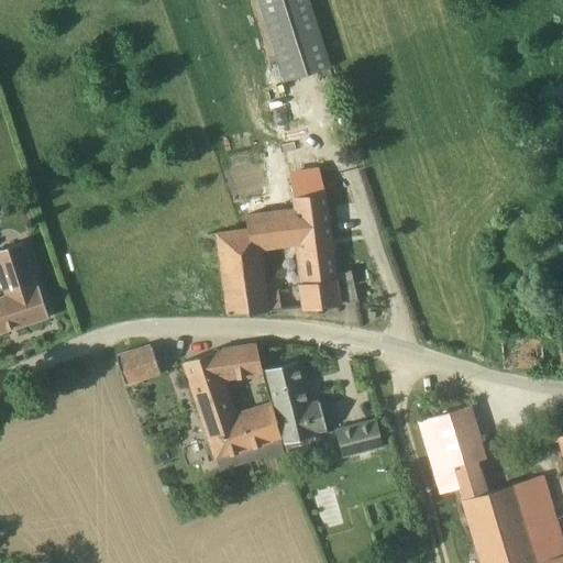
[(333,65),(311,0),(257,0),(284,80),(333,65)]
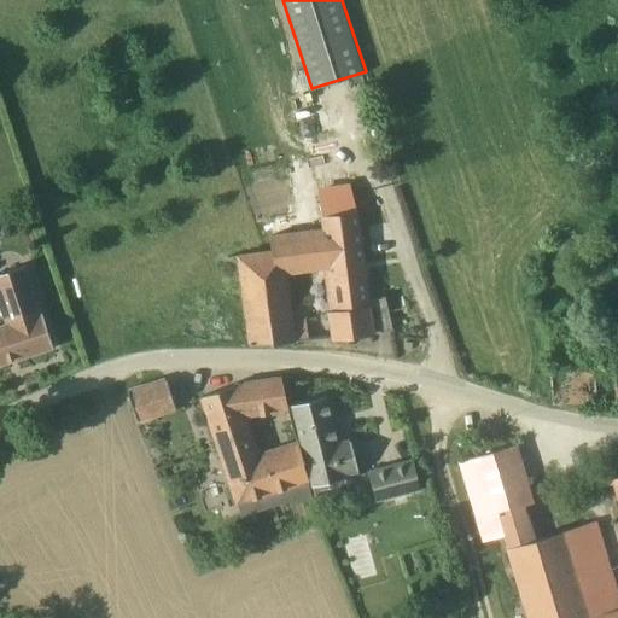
[(279,275),(287,274),(330,269),(334,312),(330,312),(332,338),(394,331),(389,296),(373,298),(362,209),(356,186),(324,190),(328,227),(307,231),(274,234),(275,245),(279,275)]
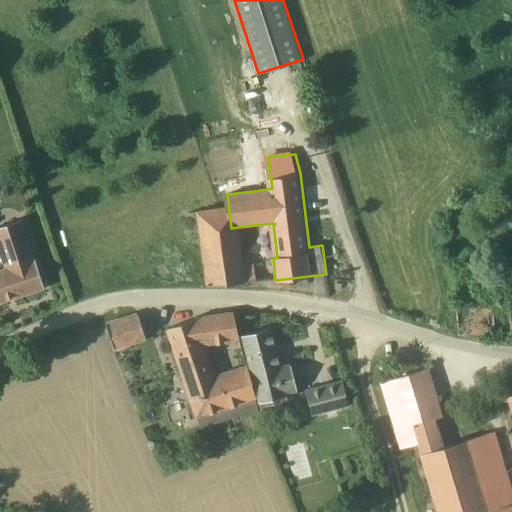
[(242,264),(238,227),(231,228),(228,203),(216,206),(197,208),(197,210),(184,213),(187,236),(202,234),(208,286),(256,282),(254,263),(242,264)]
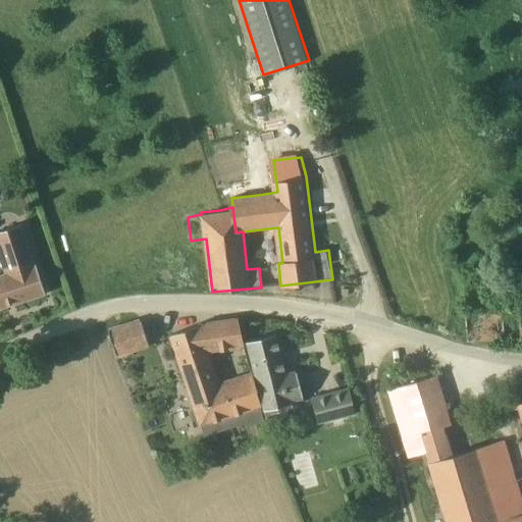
[(21,224),(0,231),(0,257),(5,274),(0,275),(0,309),(46,295),(36,264),(35,265),(21,224)]
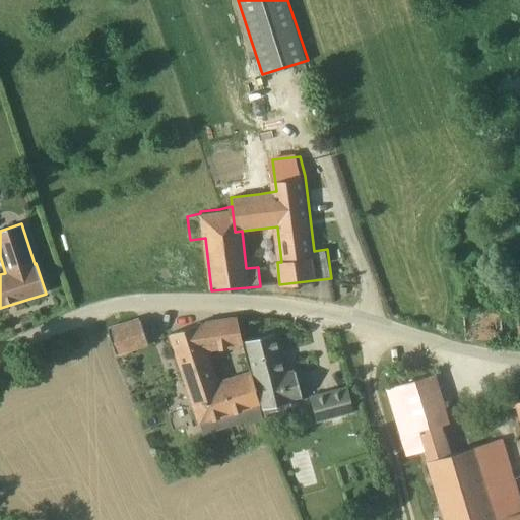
[(240,410),(257,404),(249,373),(217,384),(206,350),(242,344),(237,319),(198,325),(170,334),(199,424),(240,410)]
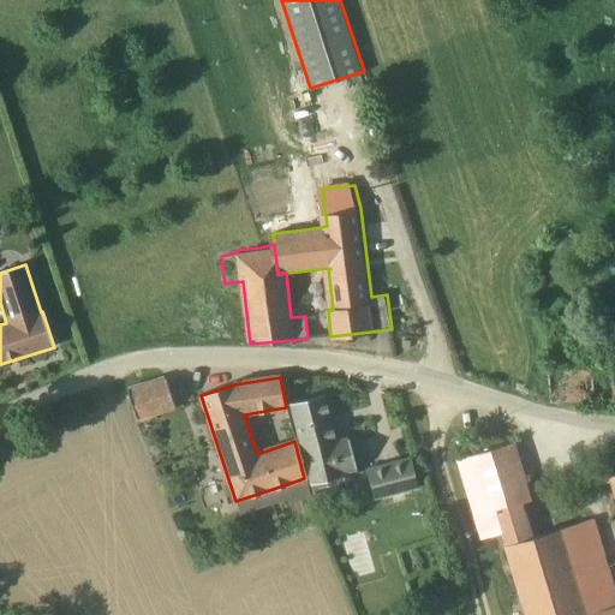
[(127,390),(136,419),(175,406),(166,378),(127,390)]
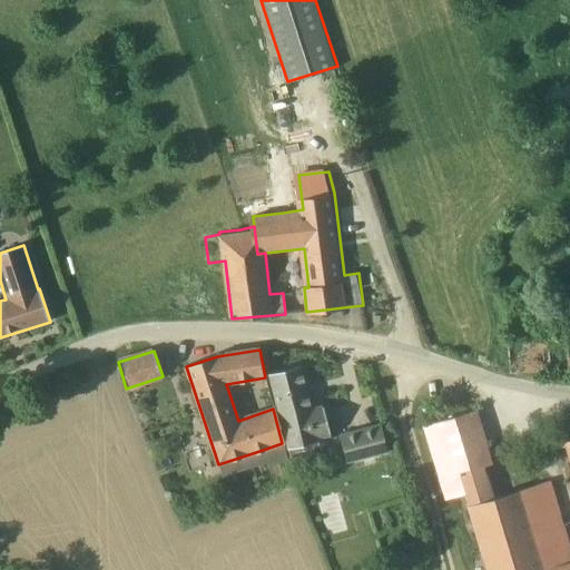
[(312,413),(300,366),(269,374),(290,449),(320,441),(320,440),(332,436),(325,410),(312,413)]
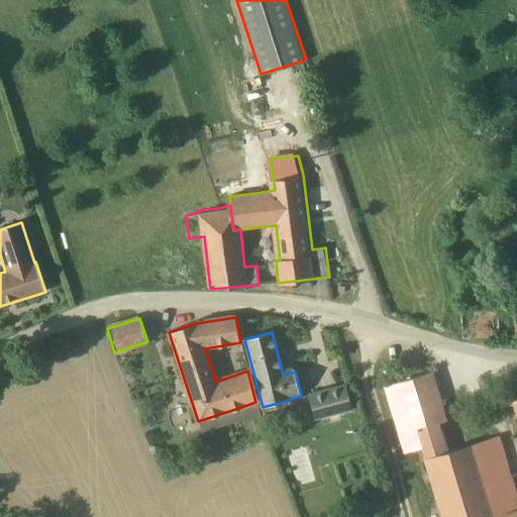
[(416,430),(437,424),(445,421),(435,387),(431,388),(427,376),(430,374),(430,373),(384,387),(405,454),(421,449),(416,430)]
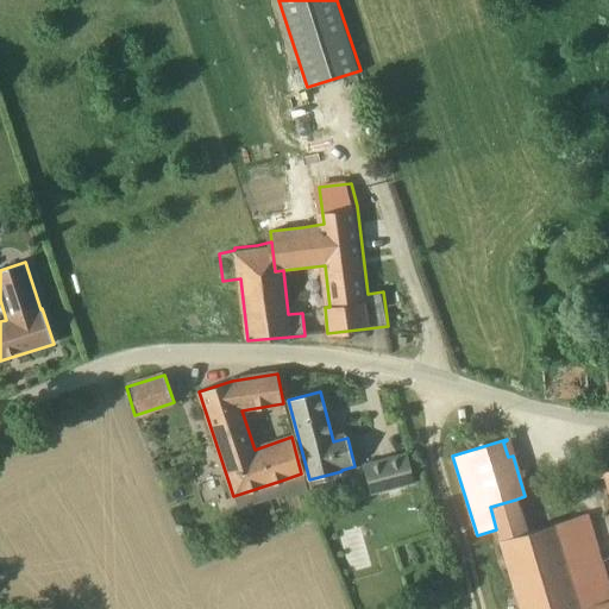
[(371,497),(415,487),(407,454),(364,465),(371,497)]
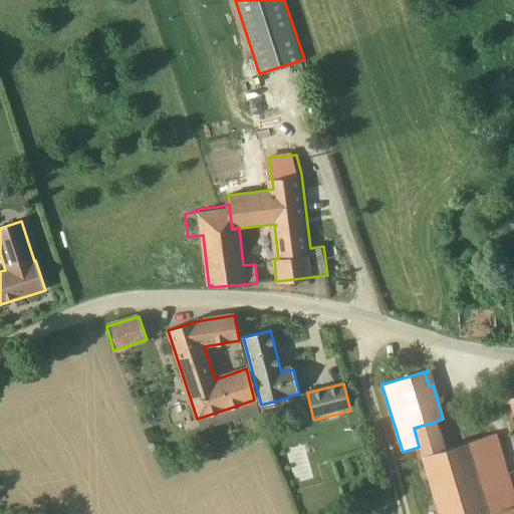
[(414,428),(419,447),(433,493),(439,513),(513,513),(513,508),(494,513),(491,513),(474,459),(469,442),(444,449),(435,422),(414,428)]
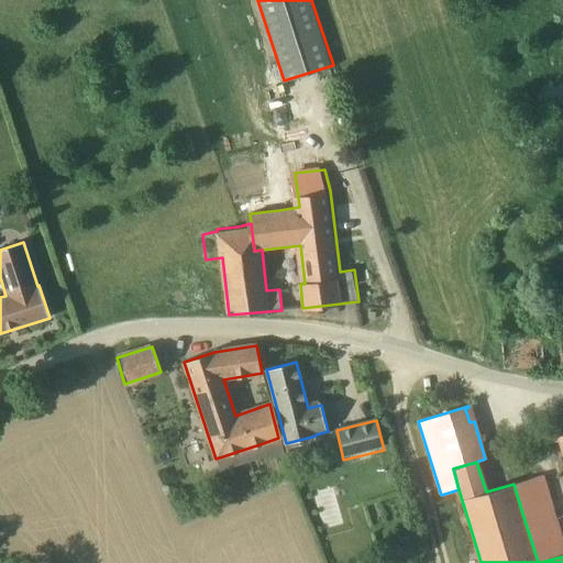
[(514,484),(519,503),(547,495),(540,475),(514,484)]
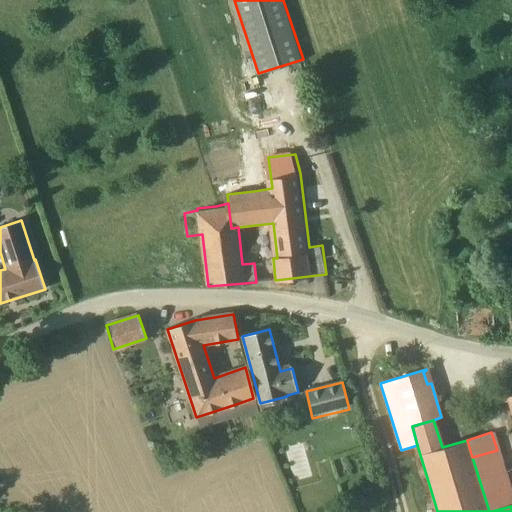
[(284,447),(294,481),(312,476),(302,442),(284,447)]
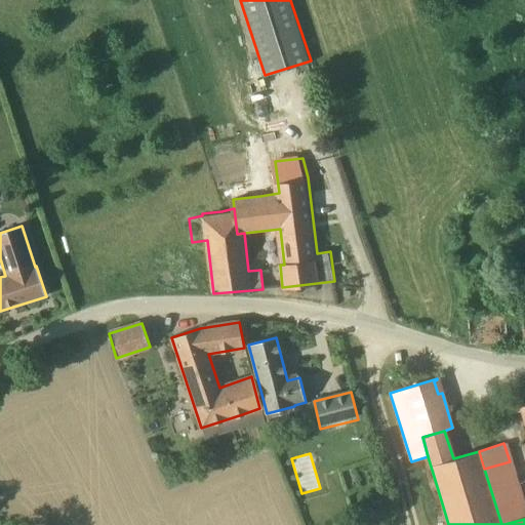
[(505,524),(524,519),(524,515),(510,461),(484,469),(501,524),(505,524)]
